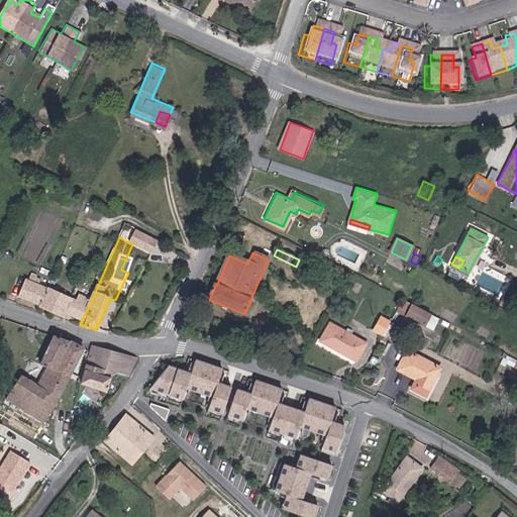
[(17,295),(38,304),(46,288),(25,279),(17,295)]
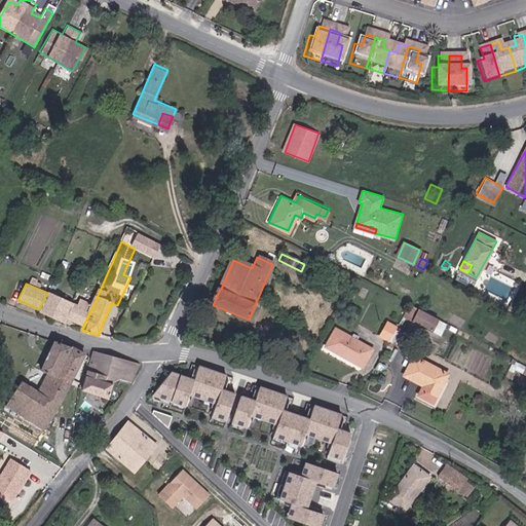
[(68,315),(85,322),(94,304),(80,298),(77,305),(47,293),(39,309),(65,321),(68,315)]
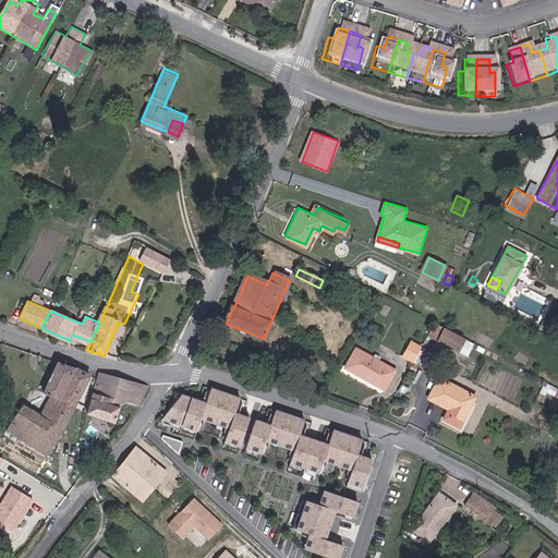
[(548,320),(542,317),(538,325),(545,327),(548,320)]
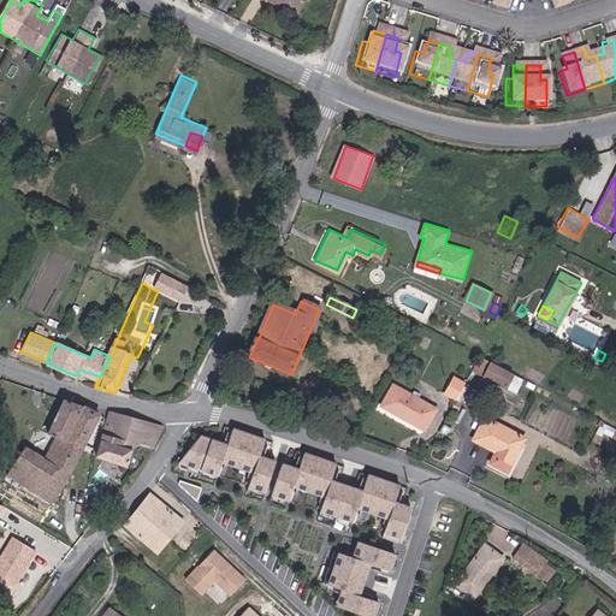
[(480,355),(473,371),(485,377),(492,361),(480,355)]
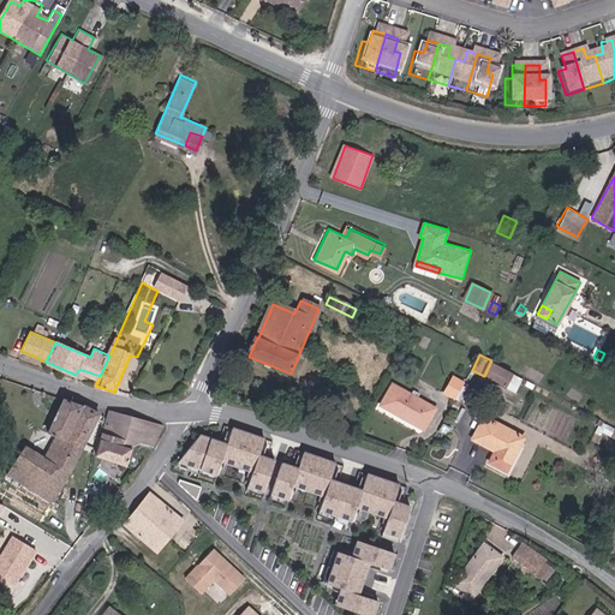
[(484,376),(506,388),(513,374),(491,362),(484,376)]
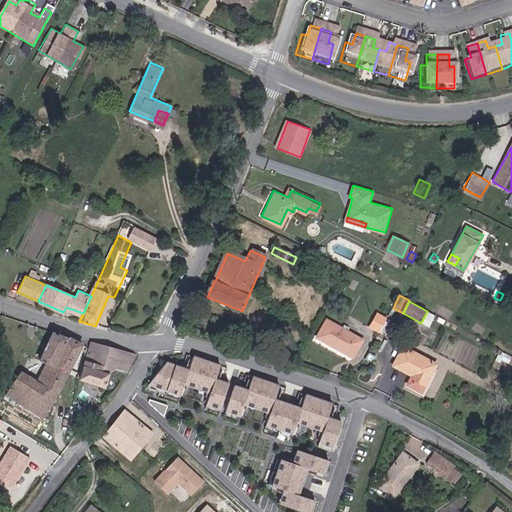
[(370,325),(379,331),(386,318),(377,313),(370,325)]
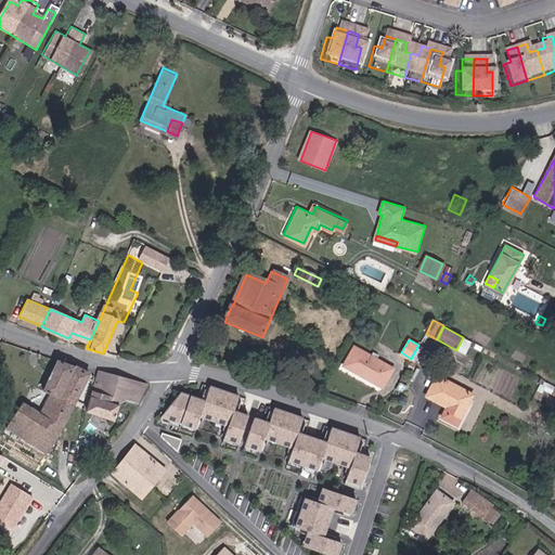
[(345,365),(382,386),(391,368),(355,348),(345,365)]
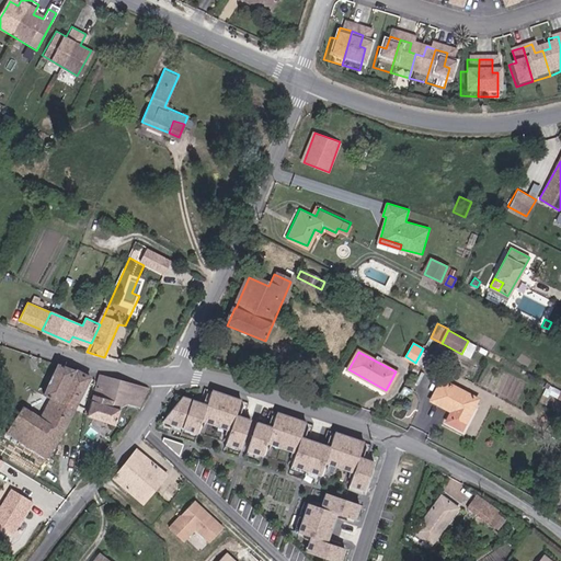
[(8,434),(48,458),(91,380),(72,369),(54,362),(41,393),(44,395),(41,402),(26,395),(24,400),(16,396),(9,410),(18,414),(8,434)]
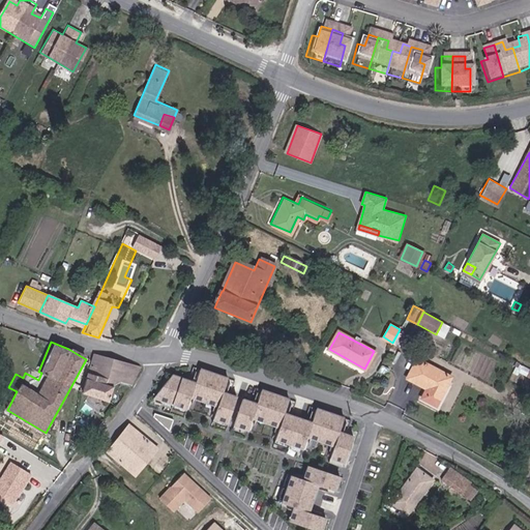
[(125,385),(129,386),(133,364),(94,353),(83,392),(117,403),(124,405),(125,385)]
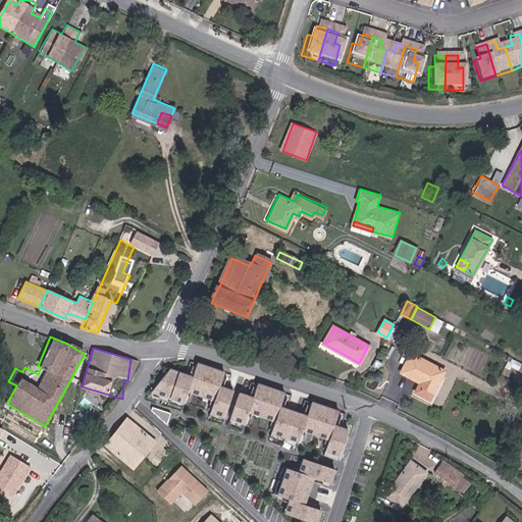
[(430,399),(445,371),(409,353),(400,371),(422,383),(418,393),(430,399)]
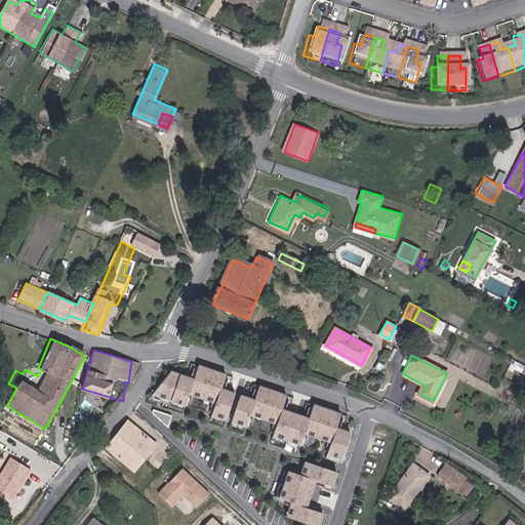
[(228,373),(200,364),(197,372),(195,377),(192,376),(172,369),(154,393),(166,397),(187,404),(190,393),(193,394),(195,390),(215,397),(213,401),(216,402),(213,413),(227,418),(236,392),(226,389),(223,387),(225,382),(228,373)]
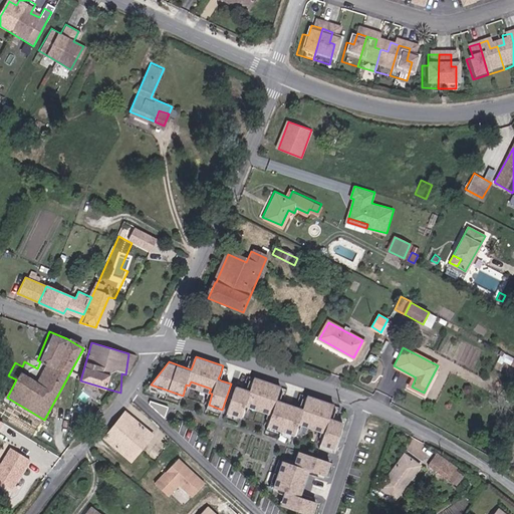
[(335,405),(308,396),(305,404),(303,409),(300,408),(280,401),(277,400),(279,395),(282,387),(255,376),(252,386),(251,391),(247,390),(237,386),(228,412),(242,416),(246,406),(249,407),(251,403),(270,410),(269,414),(272,415),(268,426),(295,435),(299,425),(302,426),(303,421),(323,428),(322,433),(325,434),(321,444),(335,449),(344,423),(333,420),(330,419),(332,414),(335,405)]
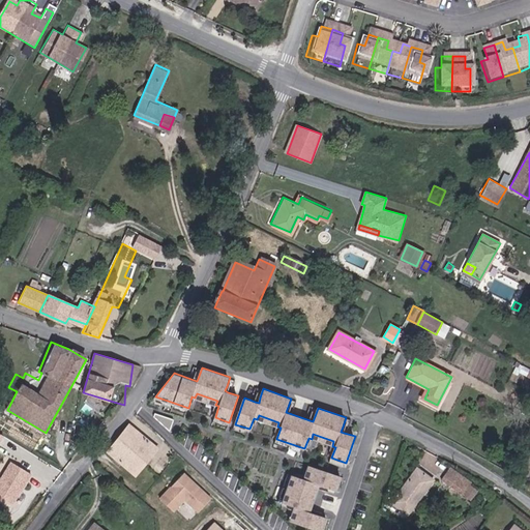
[(217,401),(197,393),(195,398),(215,405),(217,401)]
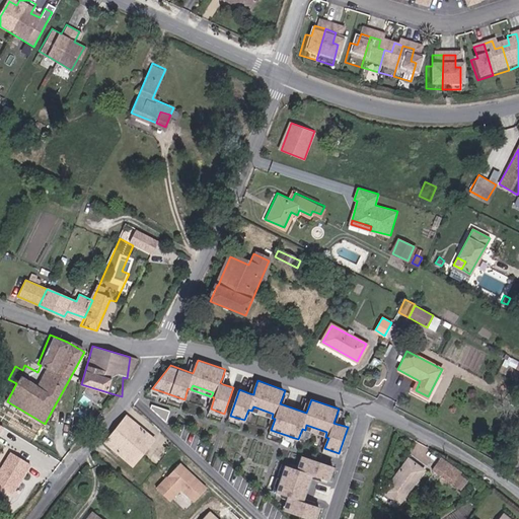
[(184,399),(164,392),(162,396),(182,403),(184,399)]
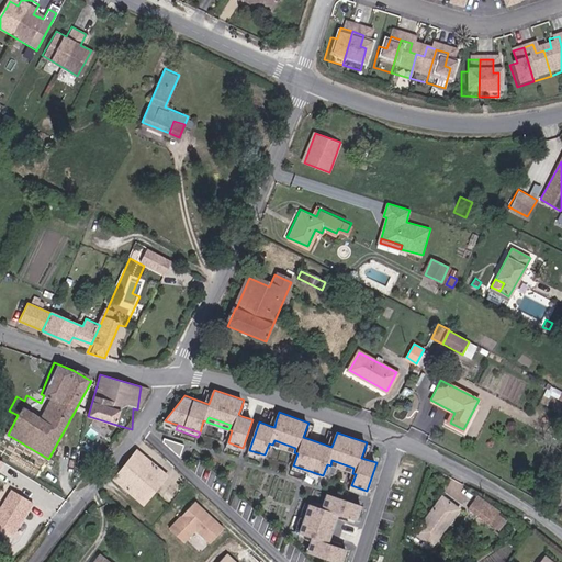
[(127,438),(132,429),(124,427),(120,434),(127,438)]
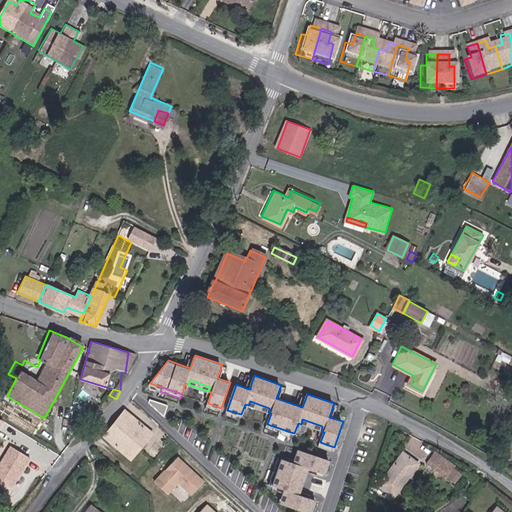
[(269,408),(250,401),(248,405),(268,412),(269,408)]
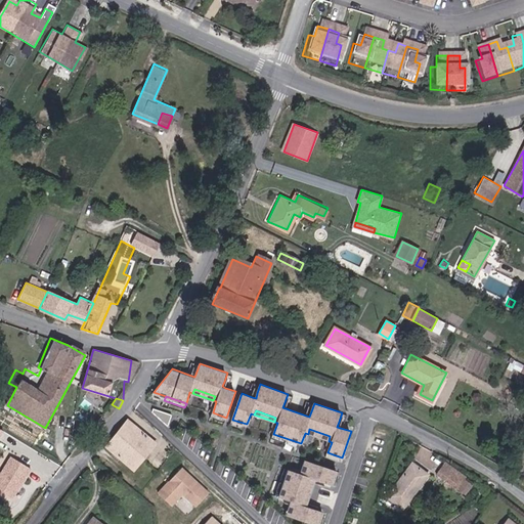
[(226,418),(213,412),(211,417),(225,422),(226,418)]
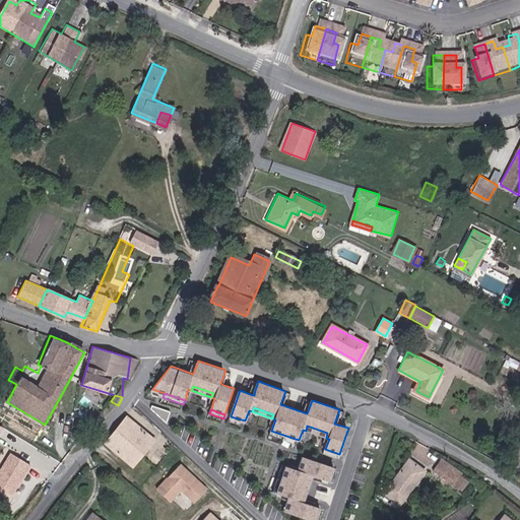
[(245,420),(231,416),(230,420),(244,426),(245,420)]
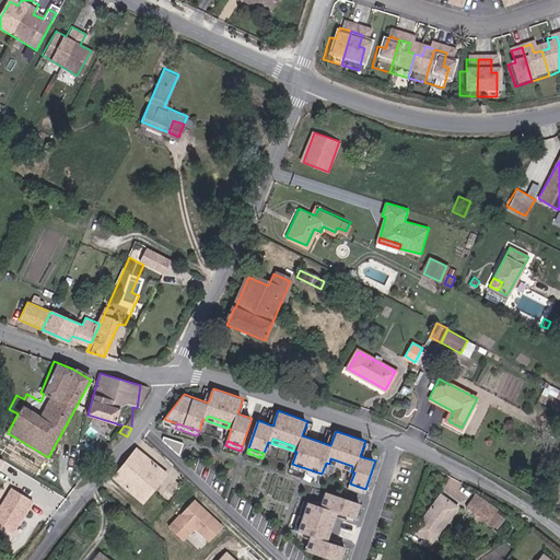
[(104,486),(131,510),(155,482),(126,457),(104,486)]
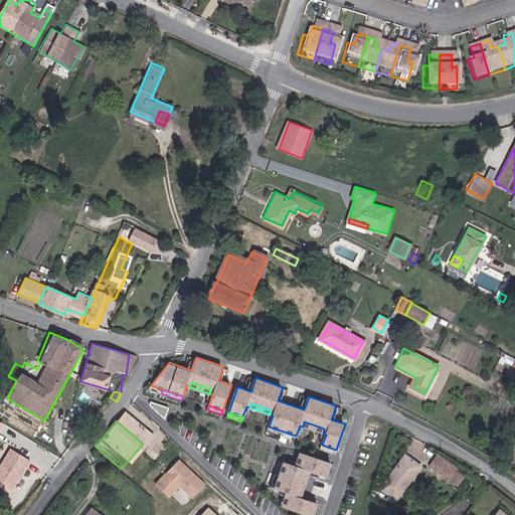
[(324,428),(304,421),(303,426),(323,434),(324,428)]
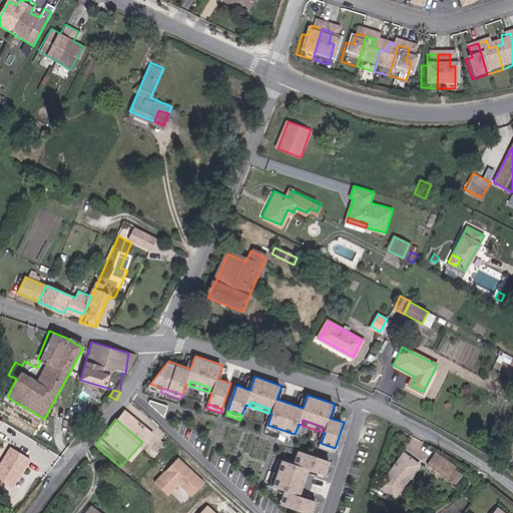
[(295,434),(268,425),(267,429),(294,438),(295,434)]
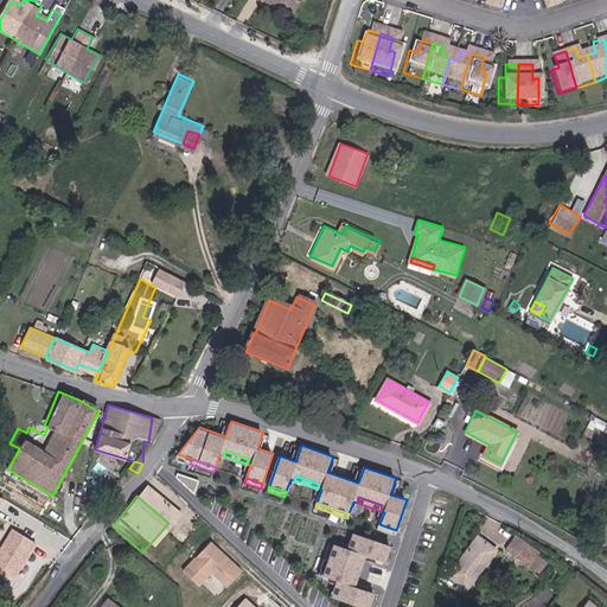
[(394,535),(396,530),(379,524),(378,529),(394,535)]
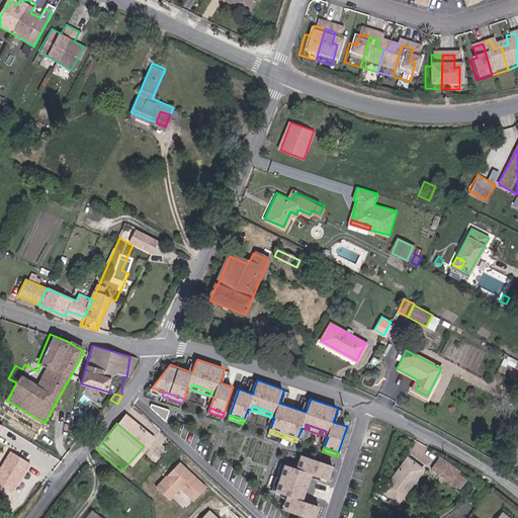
[(0,467),(0,484),(14,493),(33,461),(12,448),(0,467)]
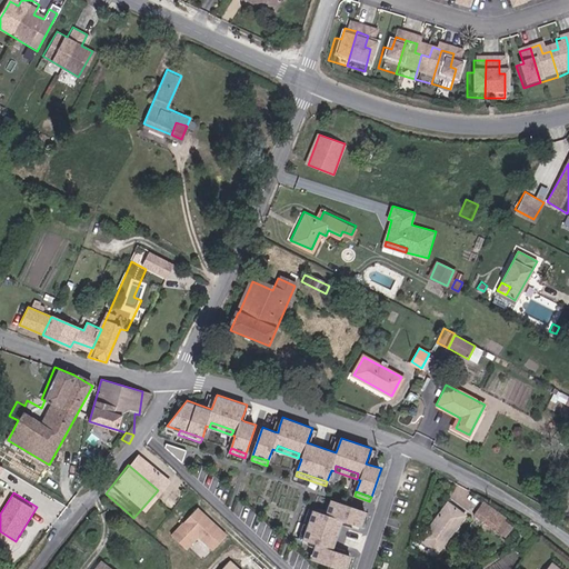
[(326,513),(313,510),(303,539),(316,543),(313,547),(319,548),(315,560),(340,568),(346,568),(350,556),(339,551),(331,549),(332,545),(340,523),(341,520),(349,522),(360,526),(366,511),(336,500),(331,511),(327,510),(326,513)]
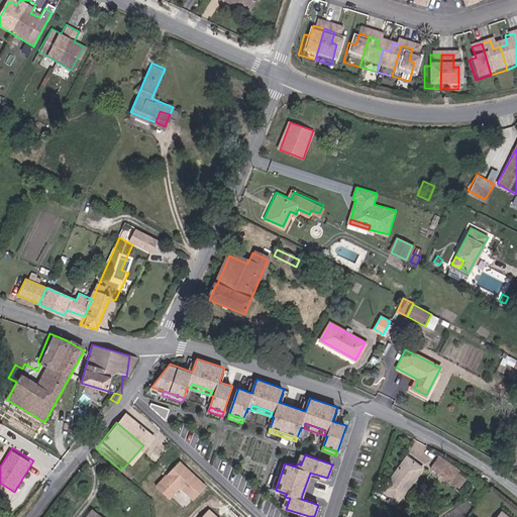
[(382,490),(398,500),(422,466),(405,454),(382,490)]
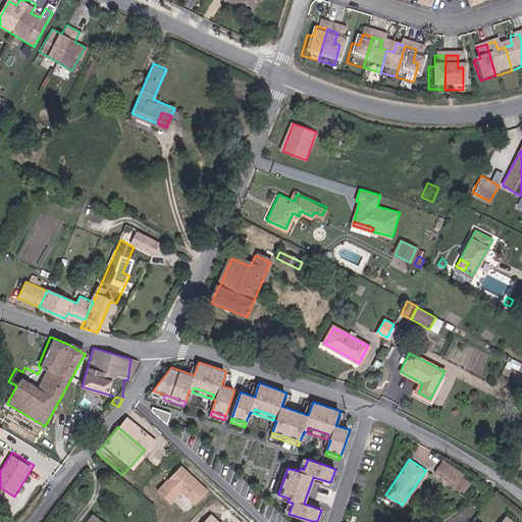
[(441,479),(453,486),(461,474),(455,470),(441,461),(432,474),(441,479)]
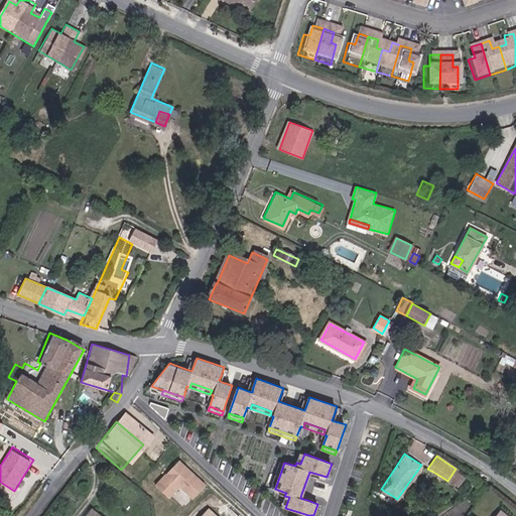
[(275,489),(284,463),(280,461),(271,487),(275,489)]
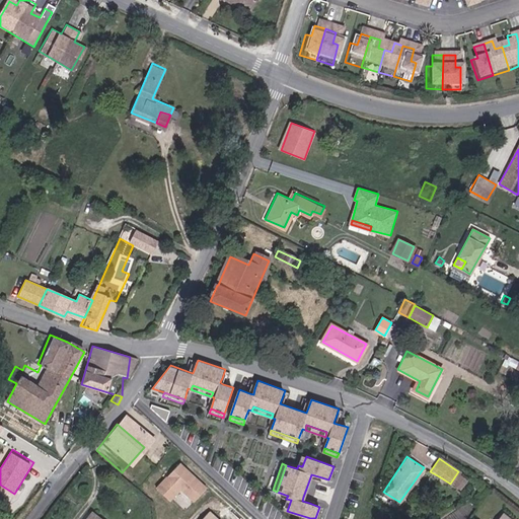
[(205,491),(191,477),(189,477),(184,474),(186,472),(178,465),(155,491),(168,503),(179,492),(193,504),(205,491)]
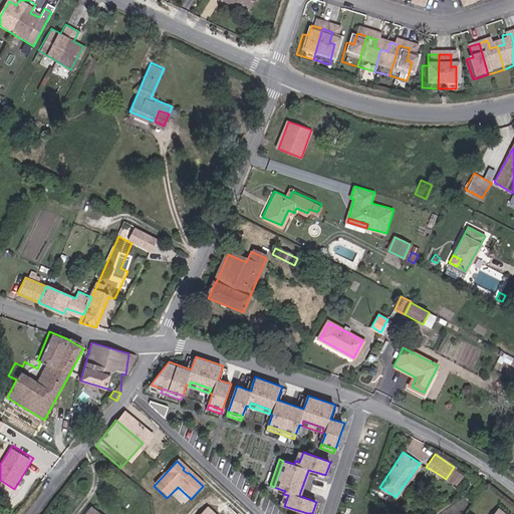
[(92,491),(95,487),(93,486),(96,482),(94,480),(84,492),(86,494),(90,490),(92,491)]
